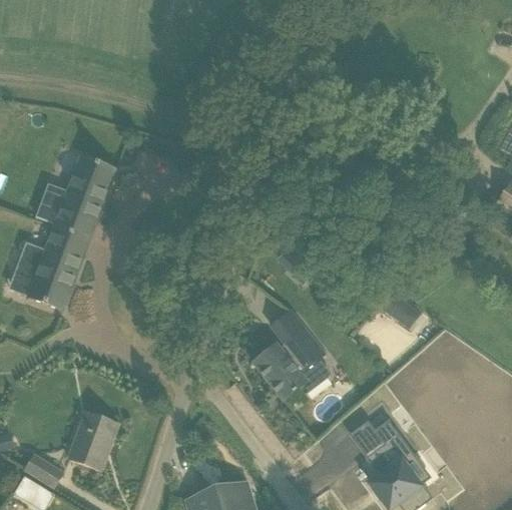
[(82,156),(55,226),(90,239),(116,169),(82,156)]
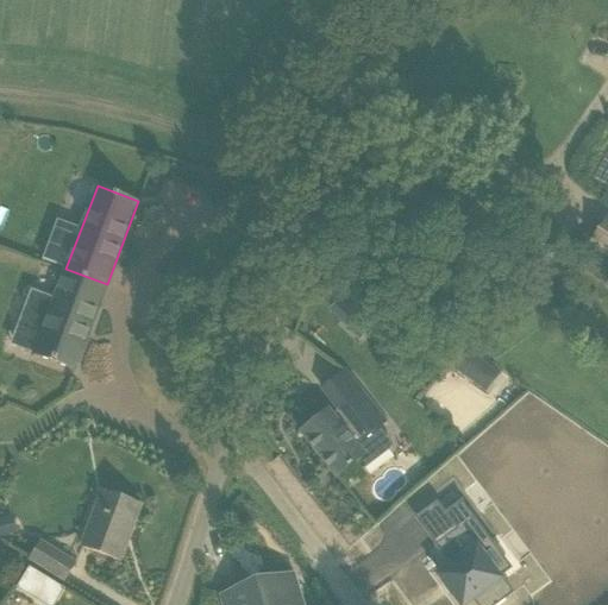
[(607,219),(593,239),(607,249),(607,219)]
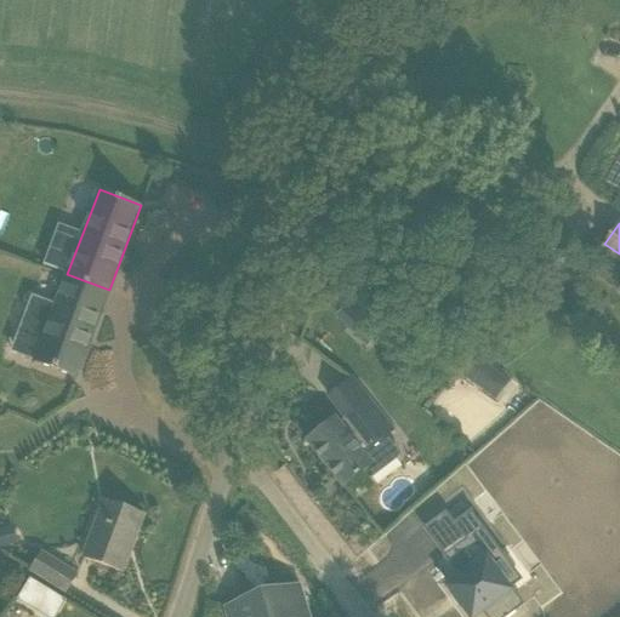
[(78,375),(109,290),(67,274),(35,359),(78,375)]
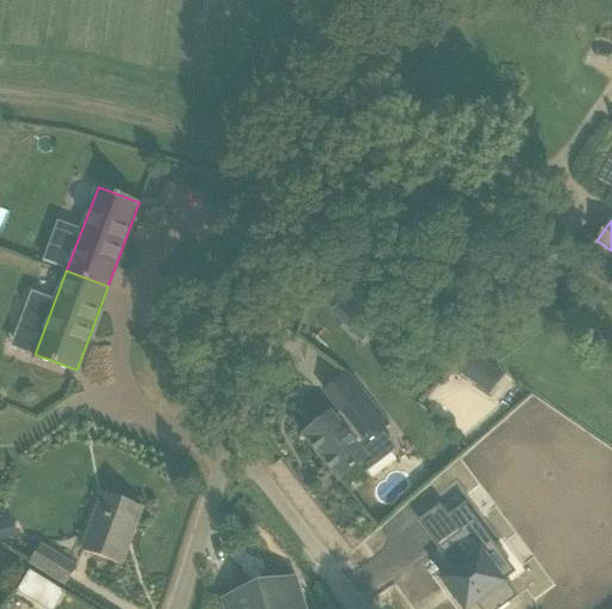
[(357,305),(346,296),(332,310),(343,320),(357,305)]
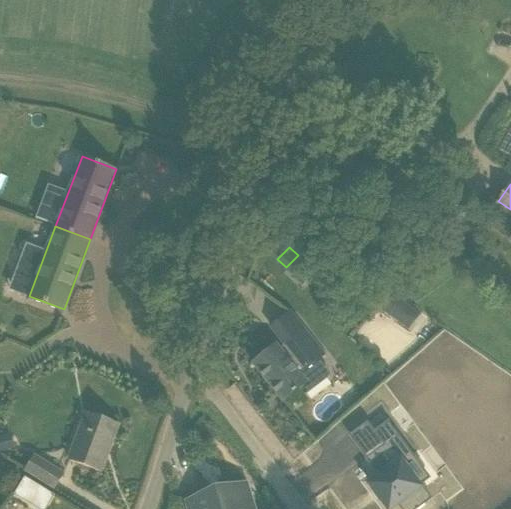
[(421,311),(389,289),(378,305),(409,327),(421,311)]
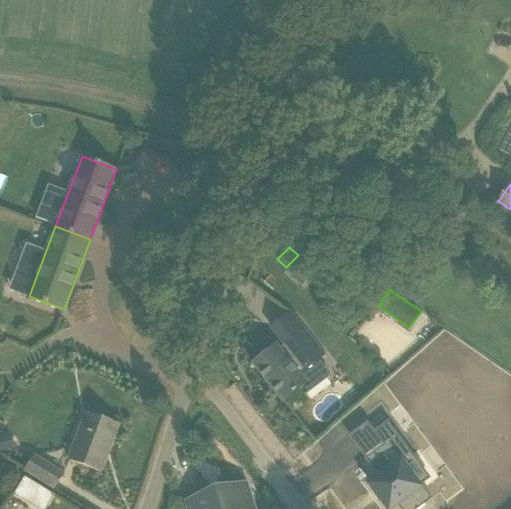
[(350,305),(349,306),(343,312),(356,324),(362,316),(350,305)]
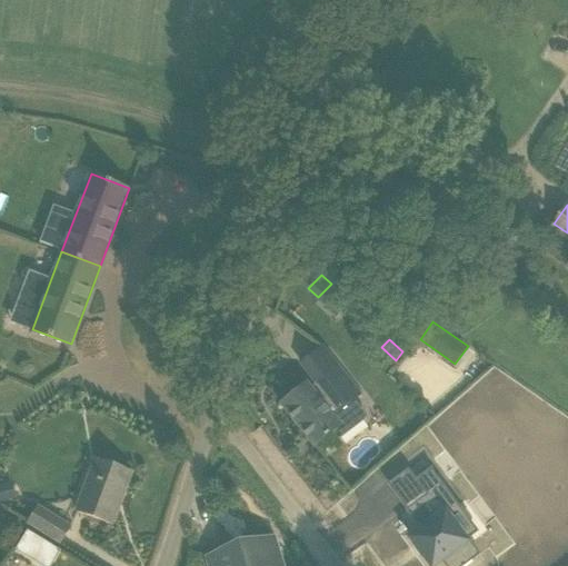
[(307,381),(306,383),(282,401),(316,444),(332,430),(339,438),(368,415),(355,397),(360,393),(338,364),(317,380),(310,386),(307,381)]
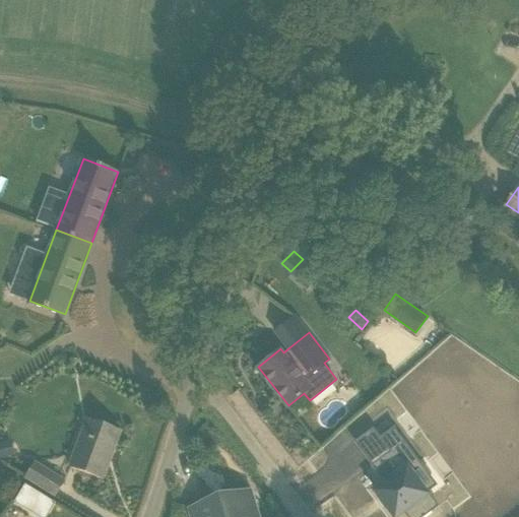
[(70,464),(104,476),(104,475),(102,474),(113,446),(115,447),(121,430),(87,417),(70,464)]
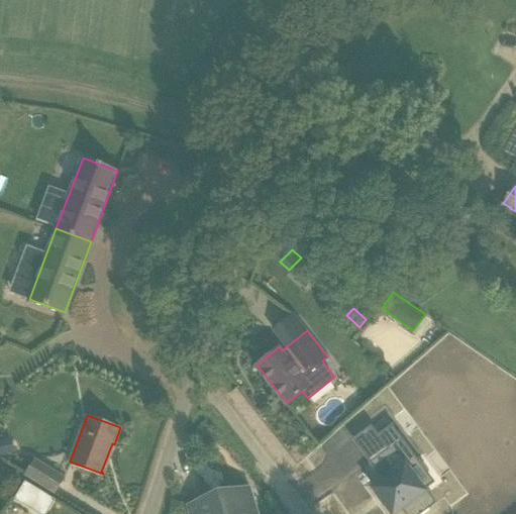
[(362,426),(356,430),(373,453),(359,464),(358,465),(370,479),(371,479),(372,480),(359,489),(377,513),(390,513),(393,512),(394,513),(414,513),(427,504),(399,467),(408,459),(383,426),(384,426),(383,425),(369,435),(362,426)]
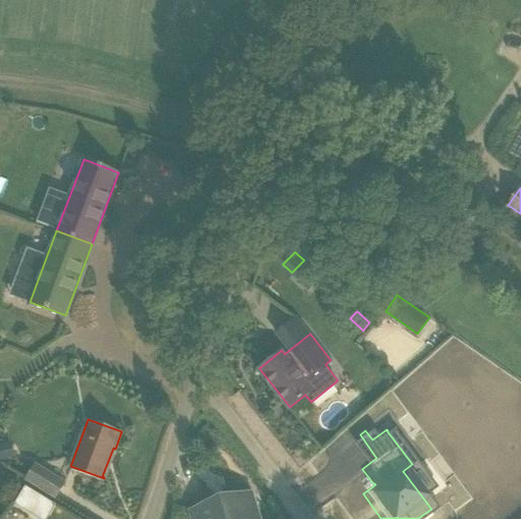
[(0,458),(13,455),(8,440),(0,443),(0,458)]
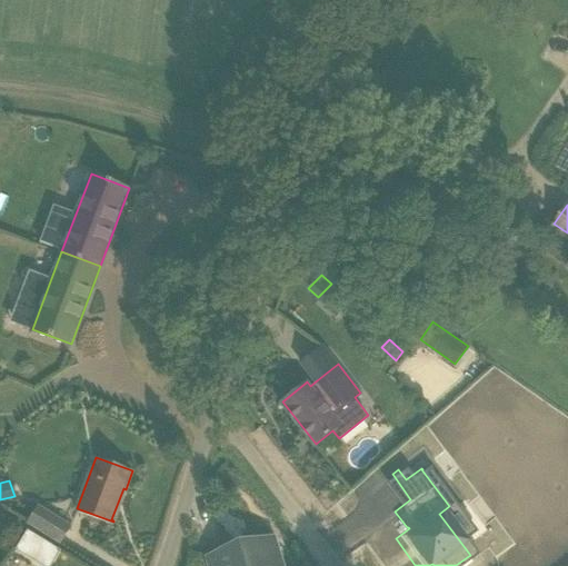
[(29,520),(61,540),(71,525),(39,504),(29,520)]
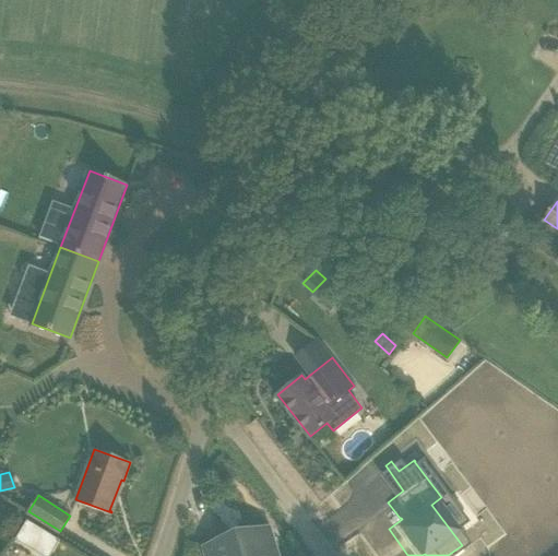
[(27,519),(22,528),(19,534),(30,542),(34,535),(51,546),(57,537),(37,525),(27,519)]
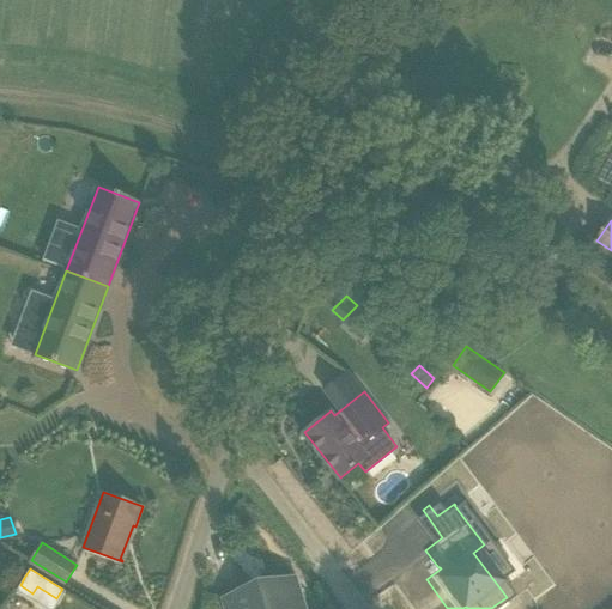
[(260,584),(226,600),(229,608),(304,608),(296,579),(260,584)]
